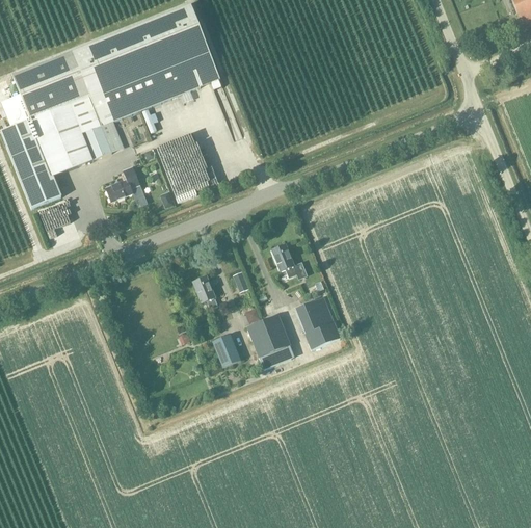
[(512,0),(522,23),(530,19),(530,0),(512,0)]
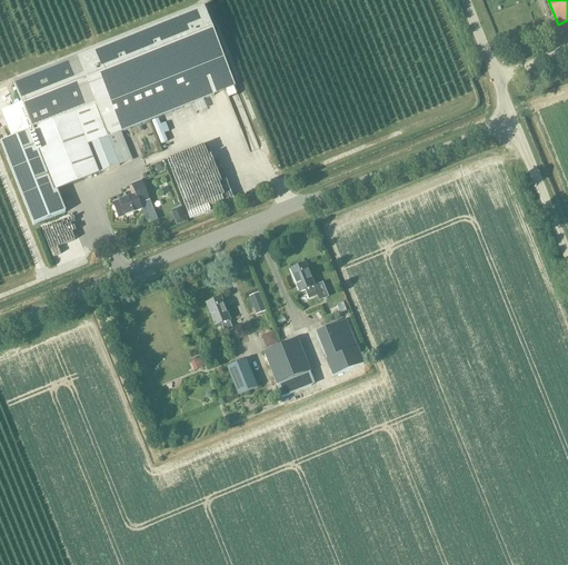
[(78,56),(109,134),(236,82),(206,6),(78,56)]
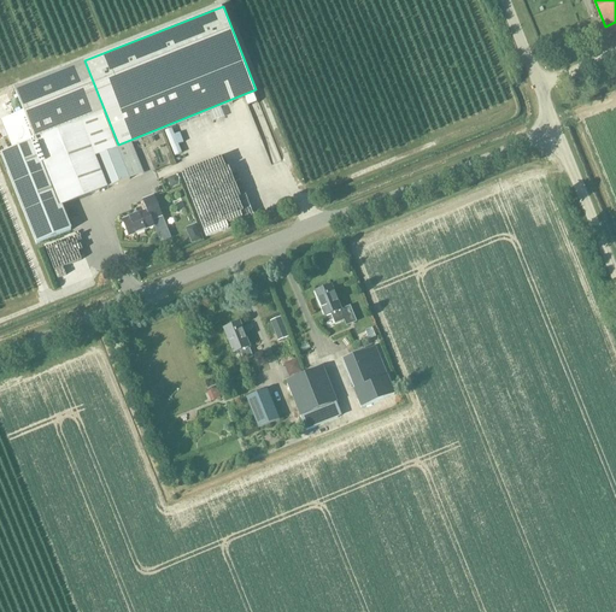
[(36,240),(71,227),(62,202),(129,175),(117,145),(118,145),(84,60),(15,88),(23,109),(3,117),(13,146),(0,151),(36,240)]
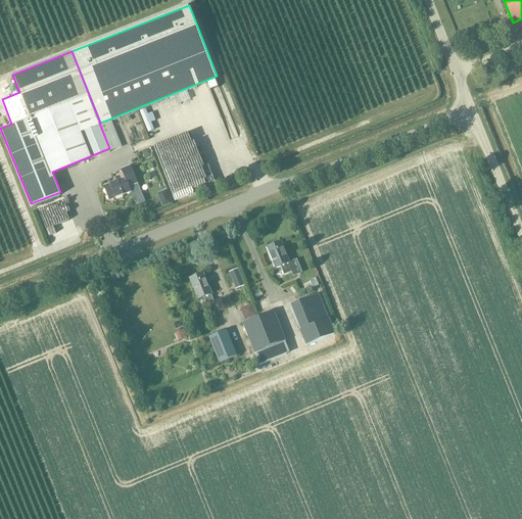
[(133,146),(146,145),(146,136),(133,137),(133,146)]
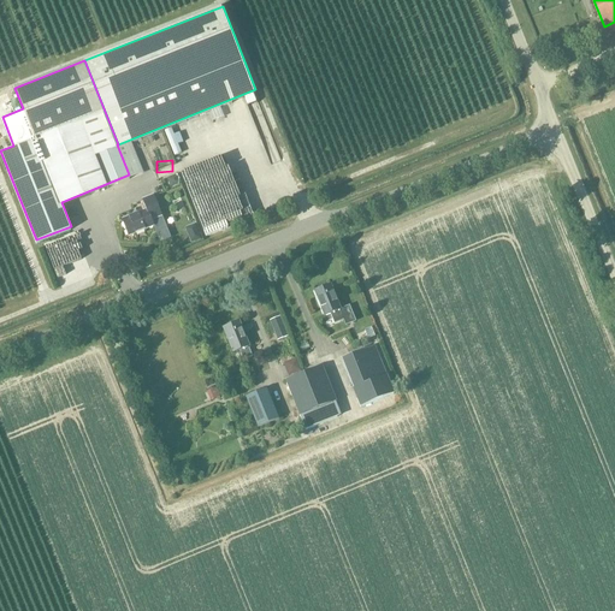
[(177,170),(187,183),(197,176),(194,168),(189,161),(177,170)]
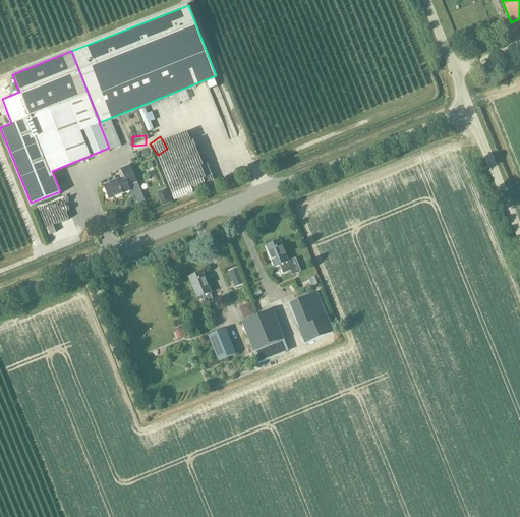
[(108,195),(129,187),(127,182),(136,179),(129,163),(120,166),(124,175),(104,183),(108,195)]
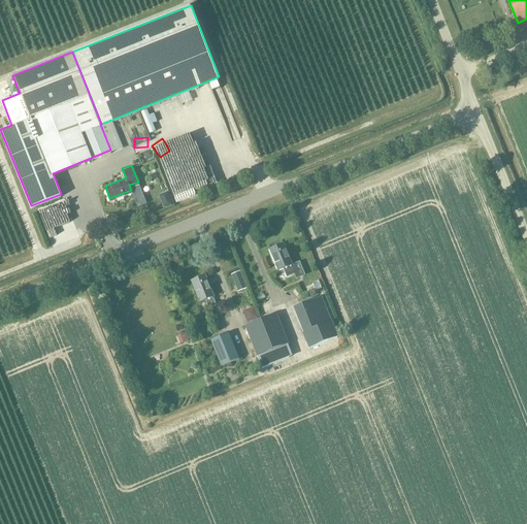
[(164,203),(170,201),(166,186),(159,188),(164,203)]
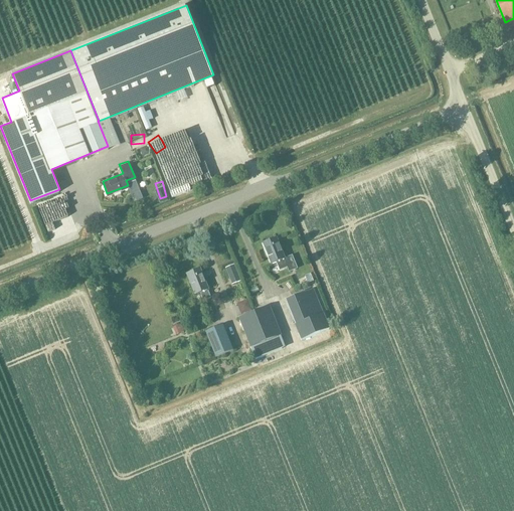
[(280,267),(288,264),(285,256),(277,234),(264,240),(272,261),(277,259),(280,267)]
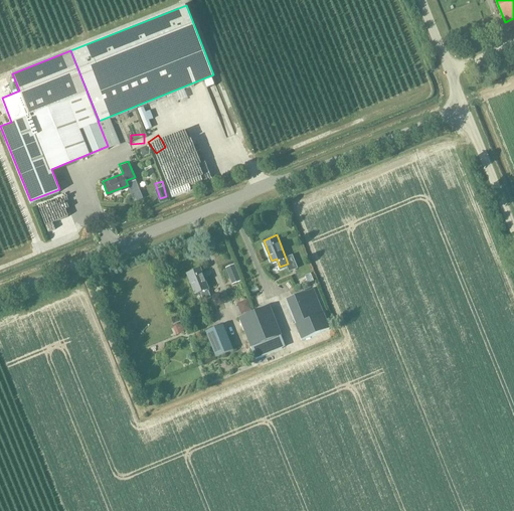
[(203,297),(211,294),(208,287),(200,266),(187,271),(195,292),(200,290),(203,297)]
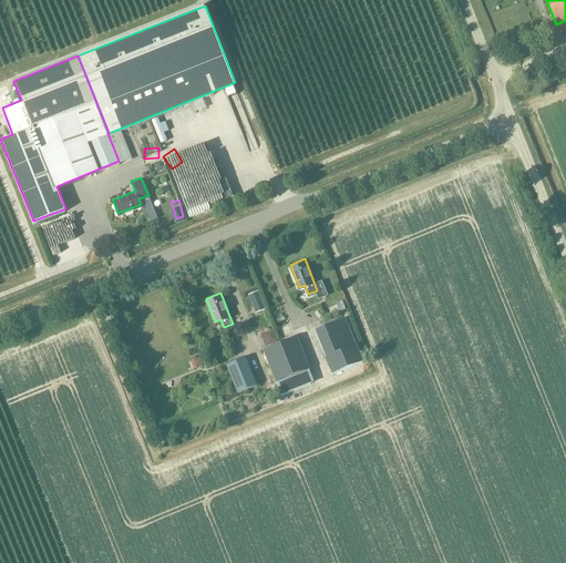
[(345,315),(315,327),(326,355),(332,371),(362,359),(345,315)]
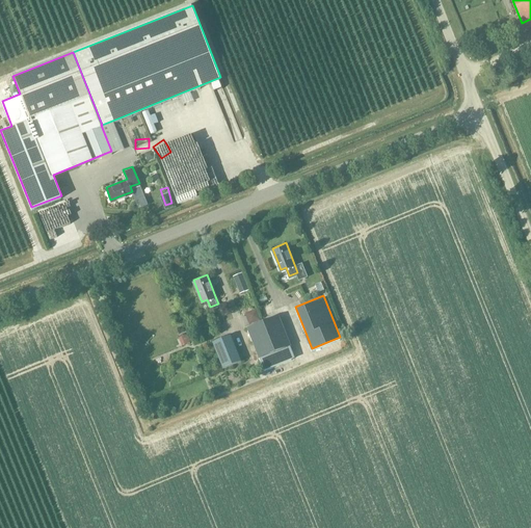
[(287,307),(281,310),(286,322),(291,319),(287,307)]
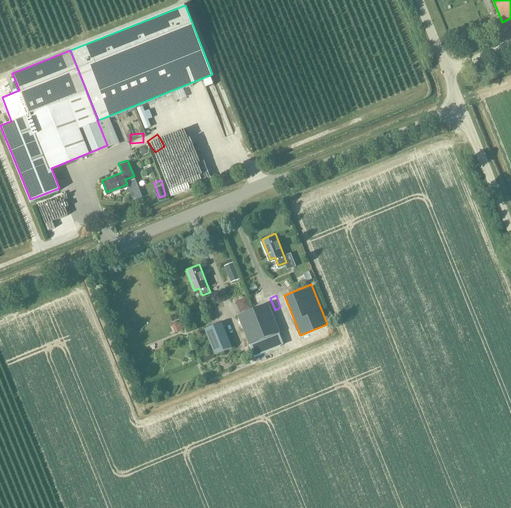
[(268,301),(238,313),(249,342),(250,342),(254,353),(282,342),(277,331),(279,330),(268,301)]
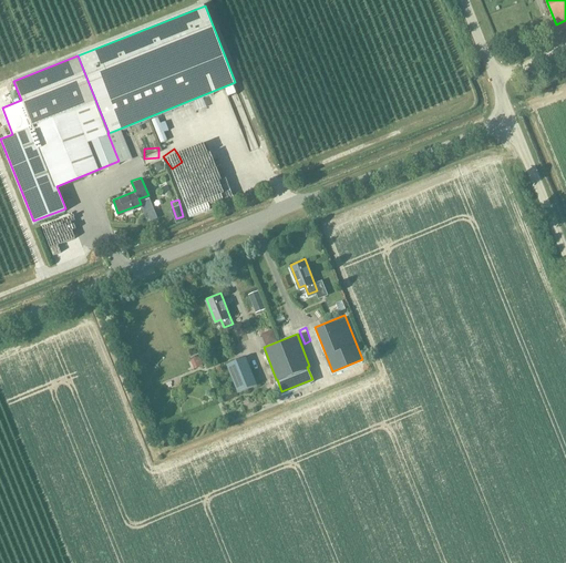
[(189,365),(201,362),(198,352),(187,354),(189,365)]
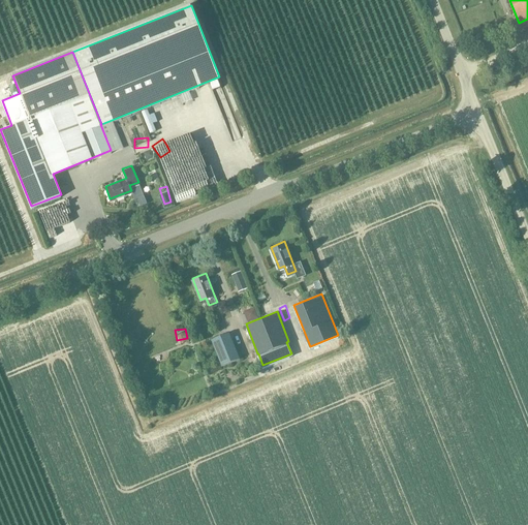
[(221,364),(240,357),(229,331),(211,338),(221,364)]
